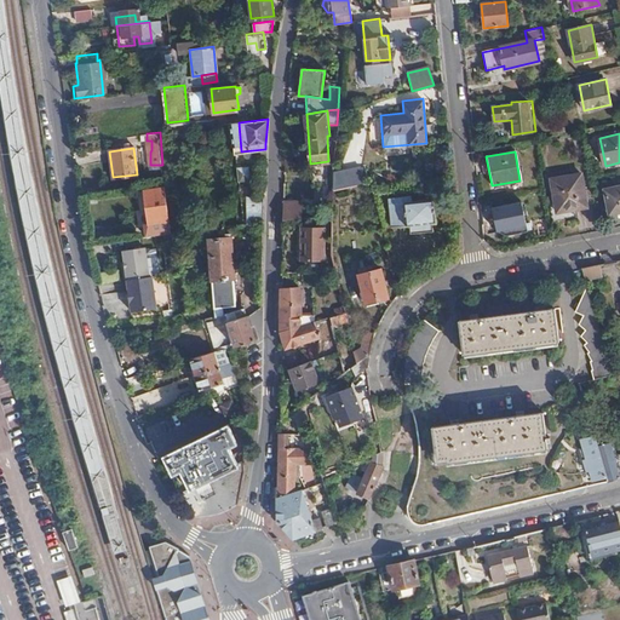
[(360,166),(333,173),(333,183),(333,190),(365,183),(360,166)]
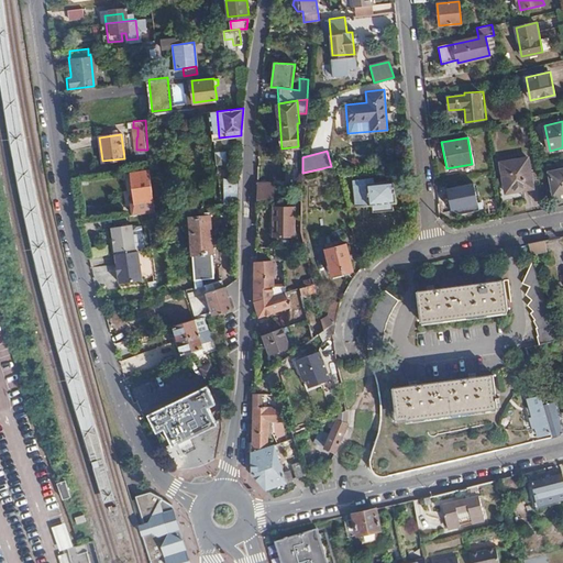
[(501,162),(505,184),(516,181),(517,190),(536,187),(531,157),(501,162)]
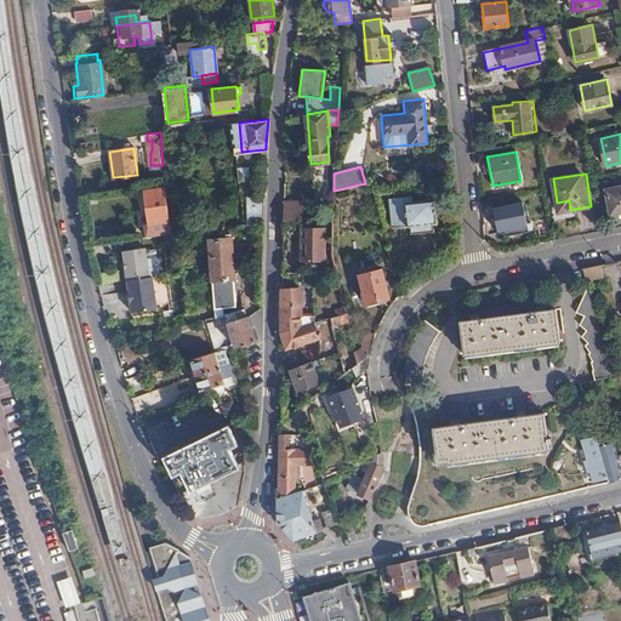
[(620,211),(620,187),(607,191),(611,214),(620,211)]
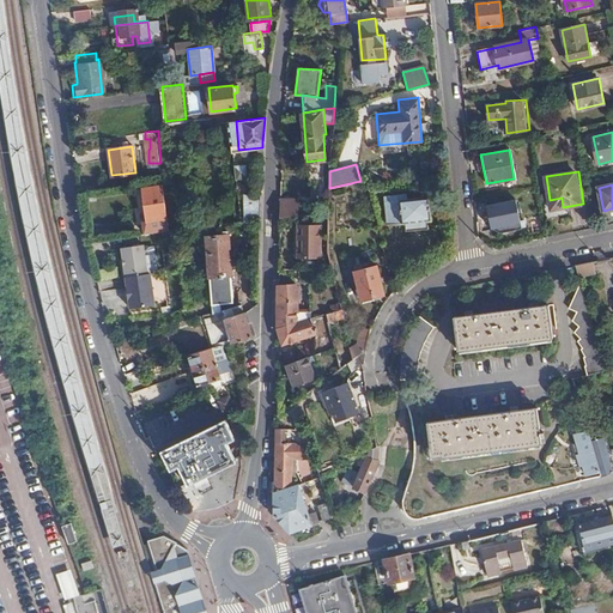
[(139,234),(164,231),(164,218),(155,218),(155,207),(163,207),(162,186),(141,187),(143,225),(139,225),(139,234)]
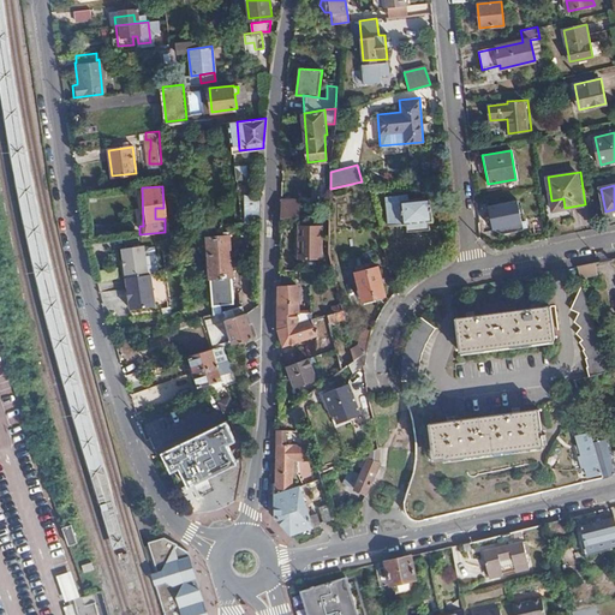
[(262,220),(263,191),(244,193),(246,222),(252,221),(262,220)]
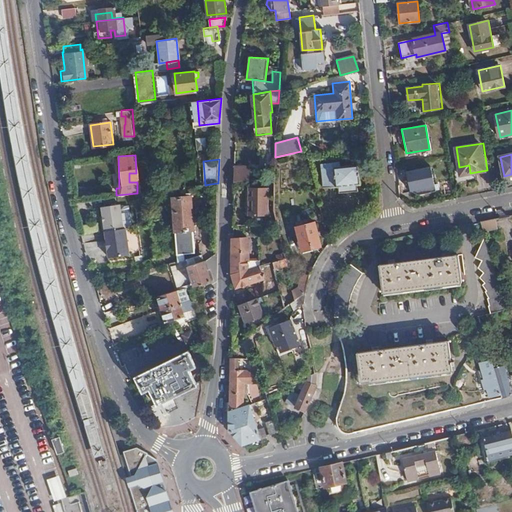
[(339,161),(320,163),(323,187),(338,186),(338,192),(360,189),(359,184),(362,183),(361,164),(339,165),(339,161)]
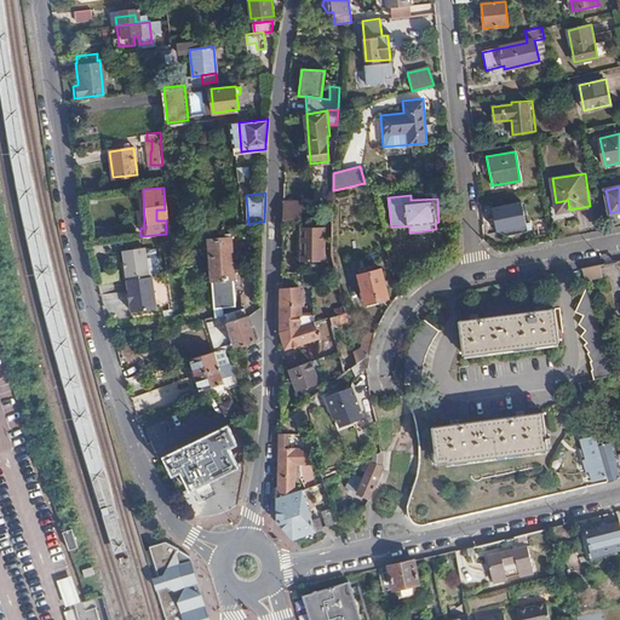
[(104,200),(107,211),(119,210),(116,197),(104,200)]
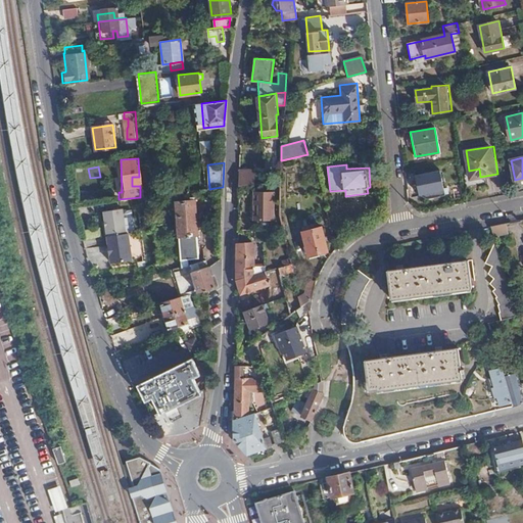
[(239,170),(239,184),(253,184),(253,169),(239,170)]
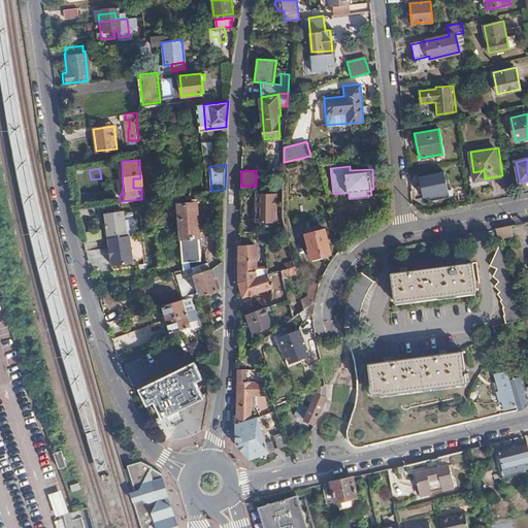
[(484,170),(473,172),(475,180),(485,178),(484,170)]
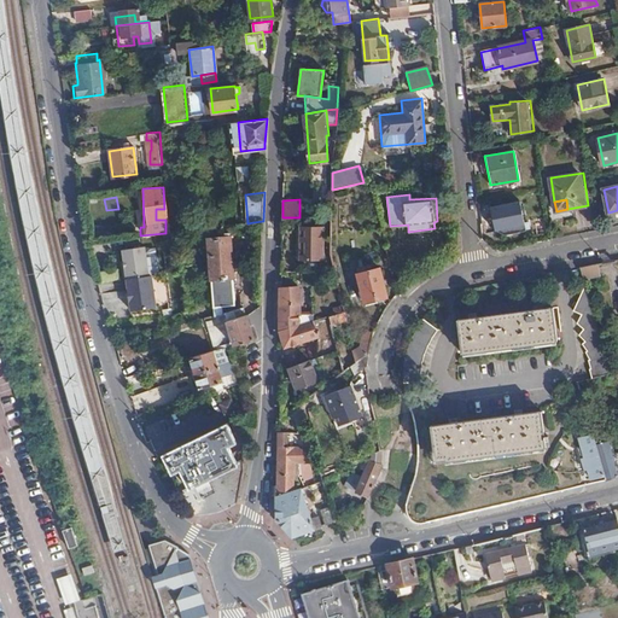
[(525,225),(520,202),(491,207),(495,231),(525,225)]
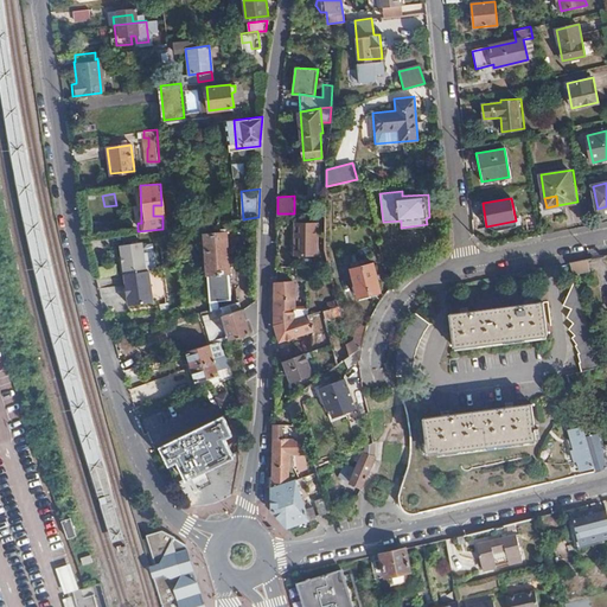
[(243,219),(236,219),(238,230),(250,229),(249,218),(243,219)]
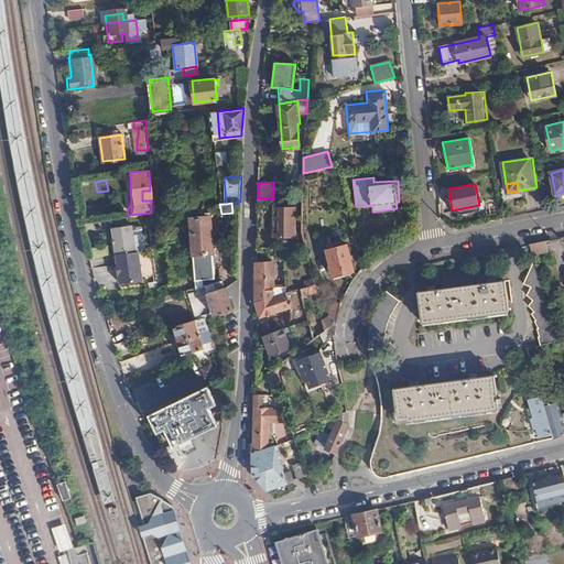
[(295,236),(295,206),(275,206),(277,236),(295,236)]
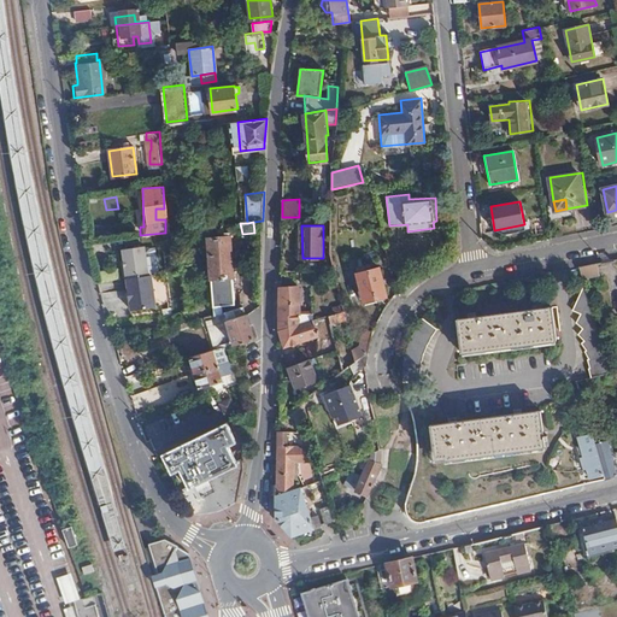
[(207,235),(216,313),(223,311),(223,305),(236,304),(233,276),(235,276),(229,230),(223,230),(223,234),(207,235)]
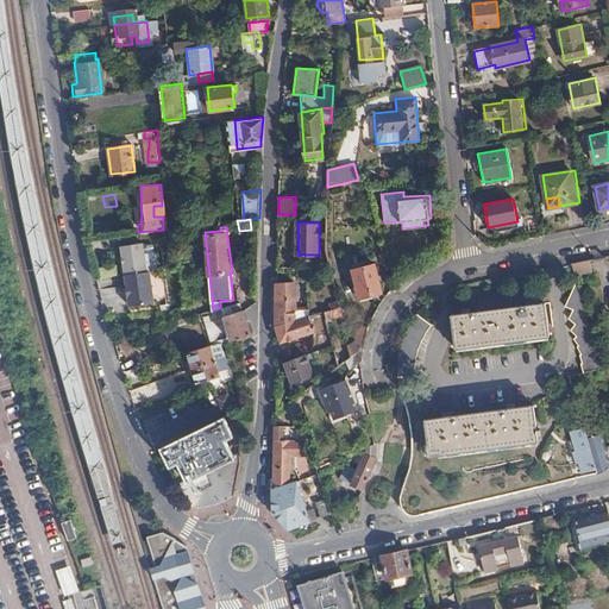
[(278,236),(280,256),(294,255),(293,236),(278,236)]
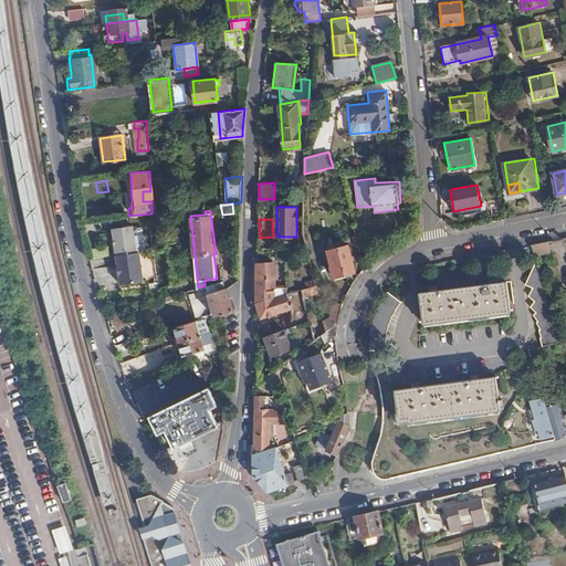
[(112,228),(116,254),(136,251),(132,224),(112,228)]
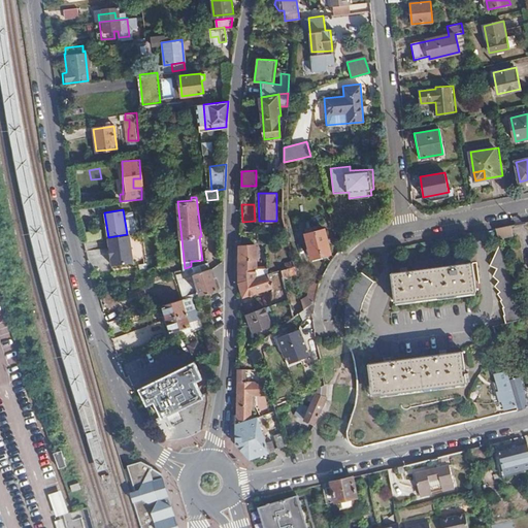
[(499,239),(515,235),(513,225),(496,229),(499,239)]
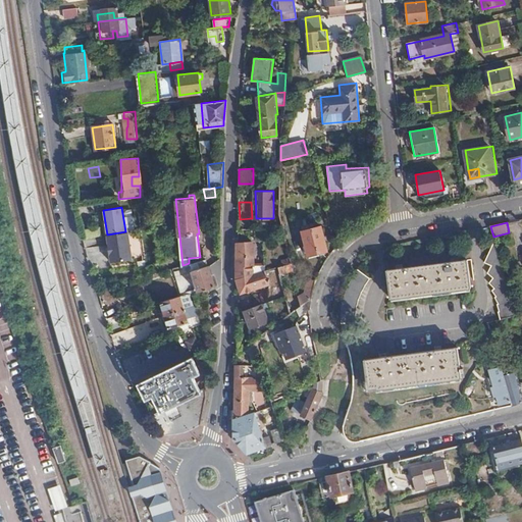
[(328,248),(322,223),(303,228),(309,253),(328,248)]
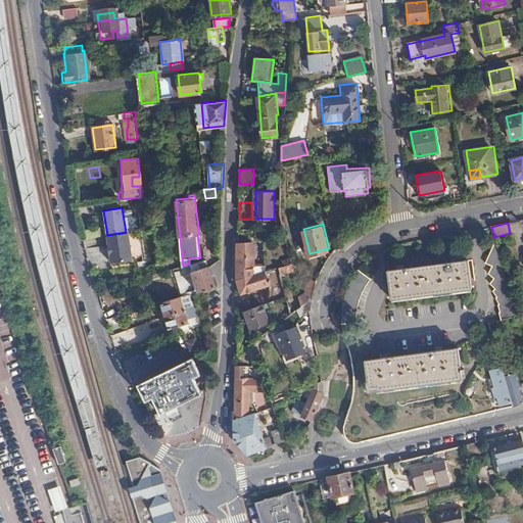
[(133,258),(128,232),(126,232),(107,235),(111,262),(133,258)]
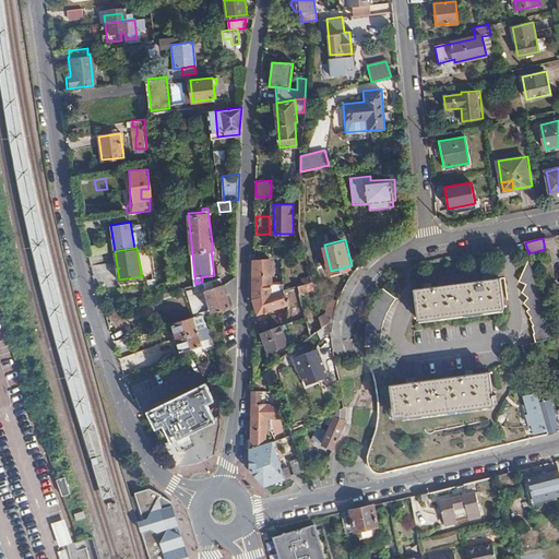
[(552,337),(530,257),(519,280),(527,285),(523,294),(530,297),(525,304),(531,307),(527,312),(533,318),(532,319),(536,324),(534,326),(537,332),(535,334),(537,342),(552,337)]
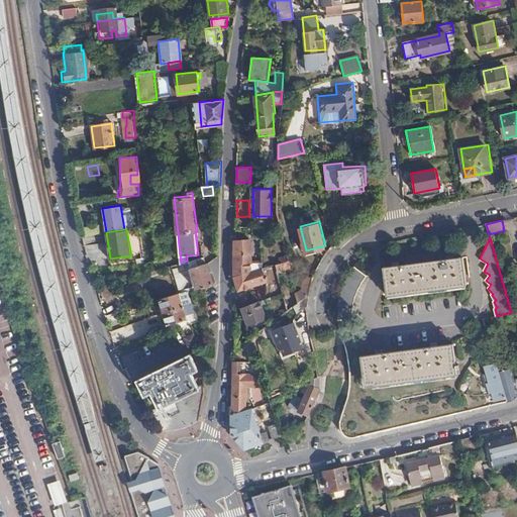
[(233,241),(233,277),(253,271),(253,251),(250,239),(233,241)]
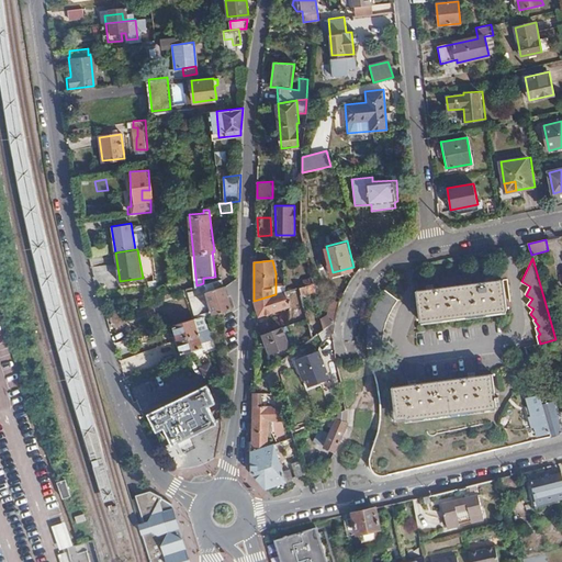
[(222,278),(205,283),(208,292),(225,287),(222,278)]
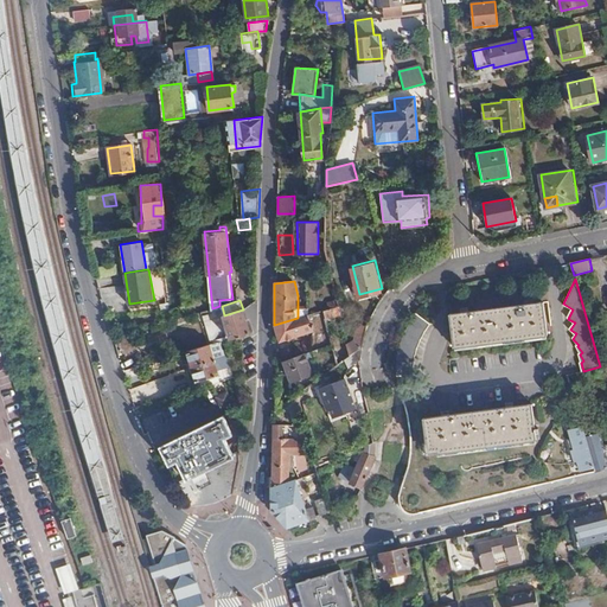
[(449,317),(455,350),(549,333),(543,301),(449,317)]
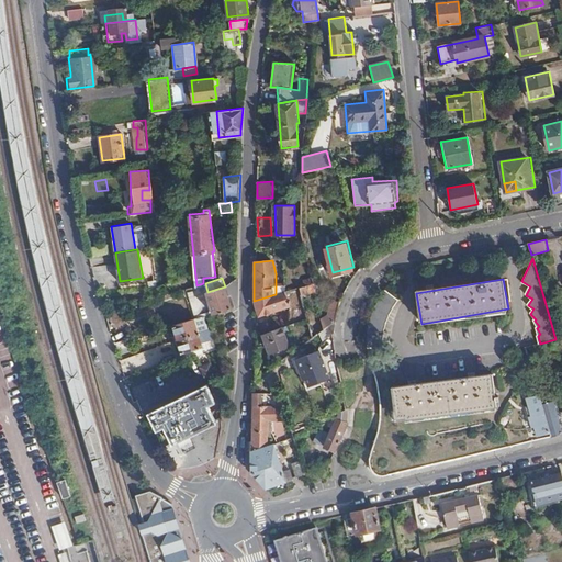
[(303,288),(304,295),(319,291),(317,283),(303,288)]
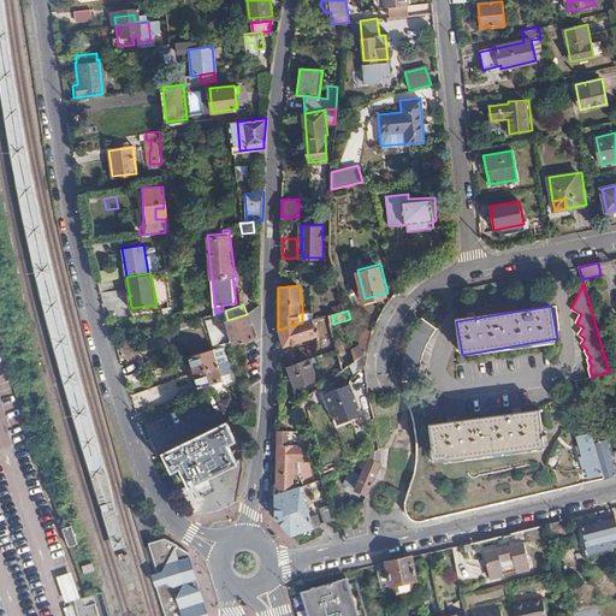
[(248,341),(253,339),(247,315),(247,314),(227,320),(234,345),(248,341)]
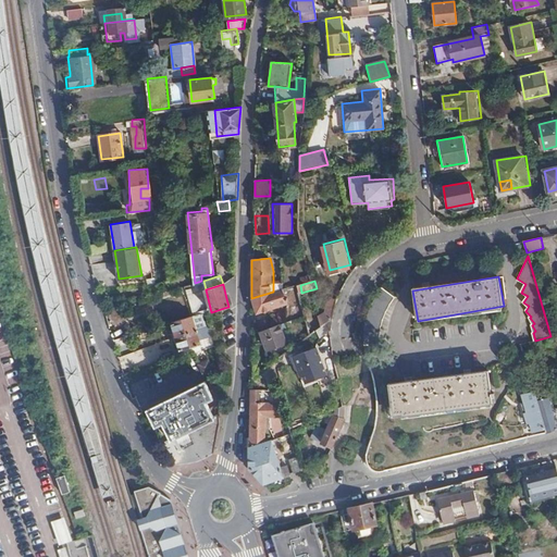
[(251,298),(256,313),(285,305),(285,289),(273,292),(251,298)]
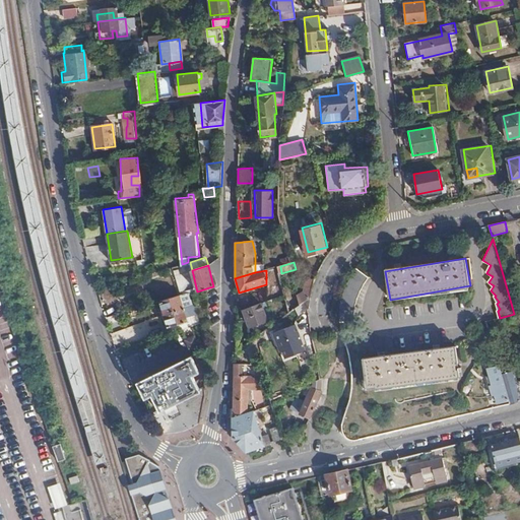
[(367,280),(353,272),(351,274),(347,285),(344,302),(344,315),(345,325),(361,325),(360,314),(360,305),(363,293),(367,280)]
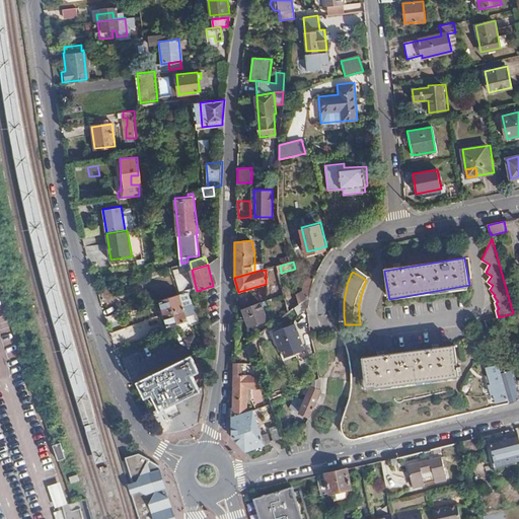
[(296,293),(298,304),(310,296),(313,281),(296,293)]
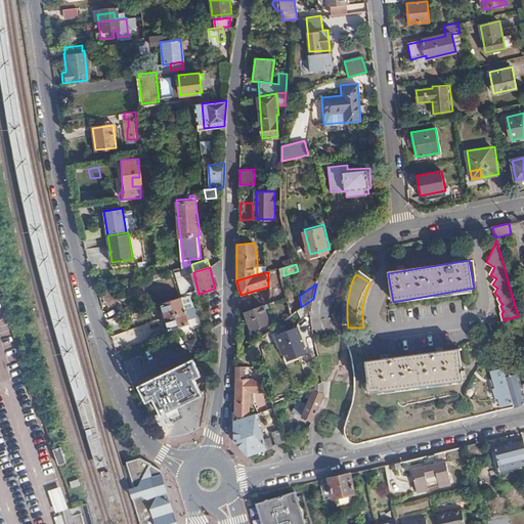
[(161,304),(165,317),(181,313),(185,312),(181,299),(161,304)]
